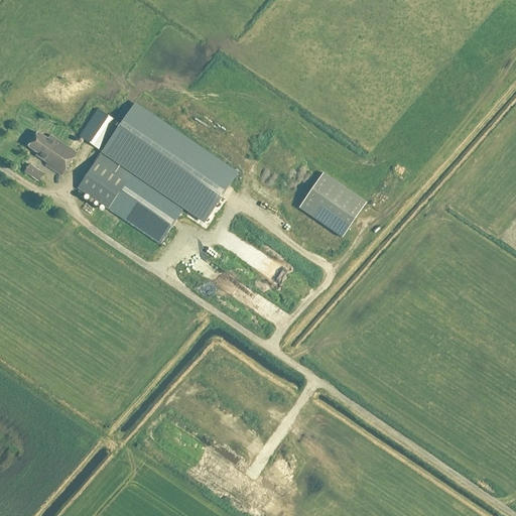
[(159,244),(184,209),(205,222),(237,174),(135,104),(78,187),(159,244)]
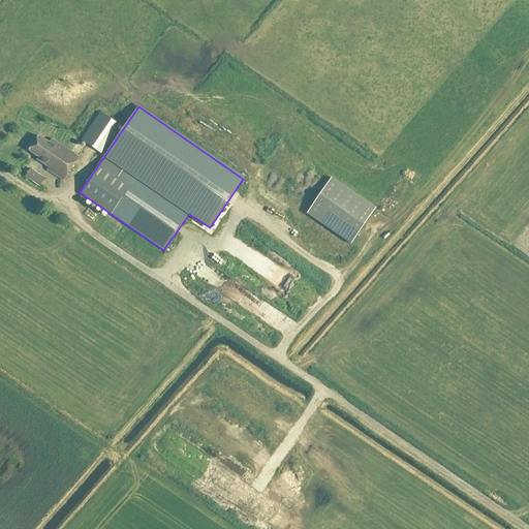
[(101,154),(121,125),(101,112),(82,141),(101,154)]
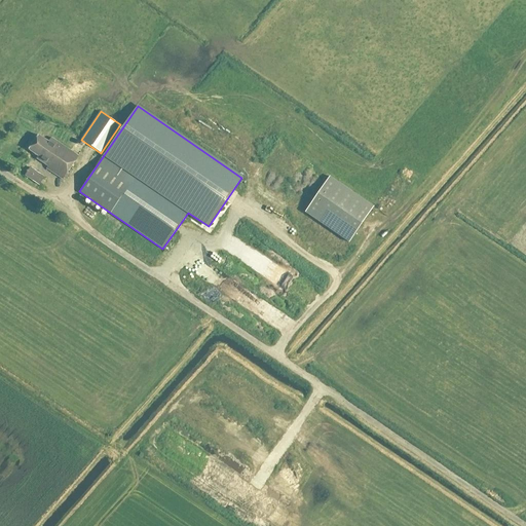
[(63,180),(79,156),(51,138),(48,142),(39,136),(29,150),(39,156),(37,159),(48,166),(46,168),(63,180)]
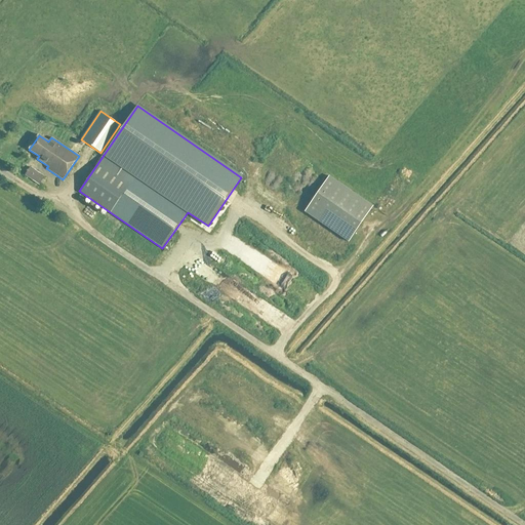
[(40,185),(45,176),(31,166),(25,175),(40,185)]
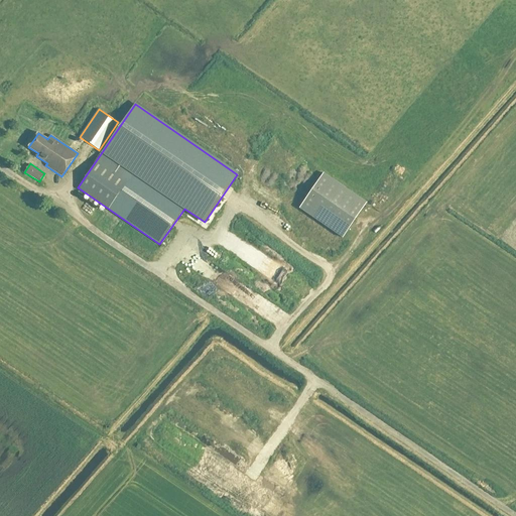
[(300,209),(343,238),(366,203),(325,173),(300,209)]
